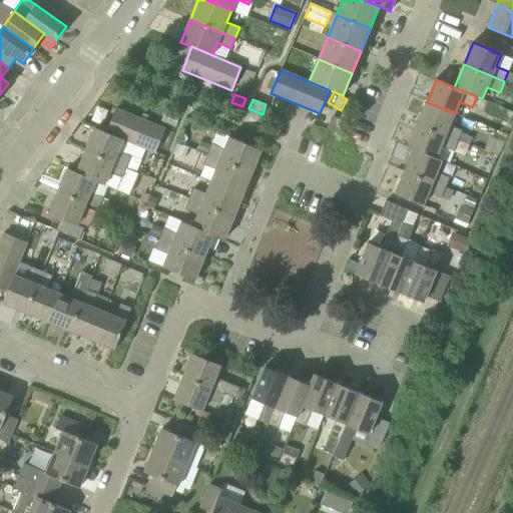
[(450,125),(455,113),(427,102),(417,124),(458,141),(462,130),(450,125)]
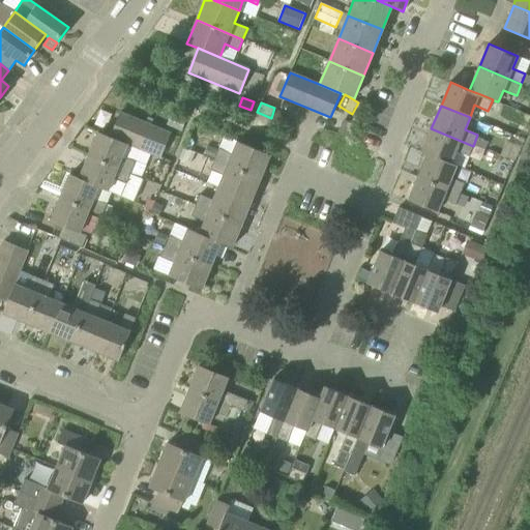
[(120,113),(110,137),(141,149),(160,157),(171,134),(120,113)]
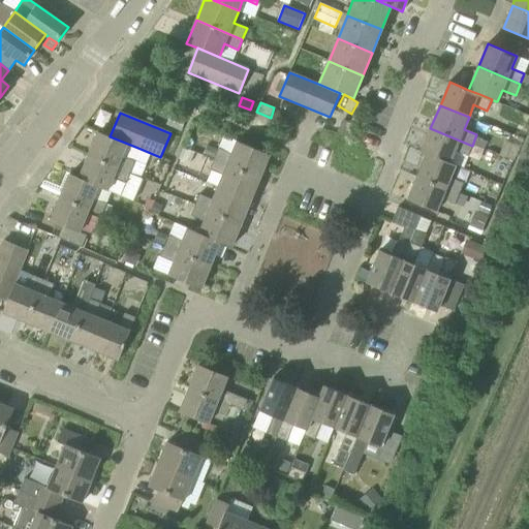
[(170,116),(166,125),(181,131),(185,122),(170,116)]
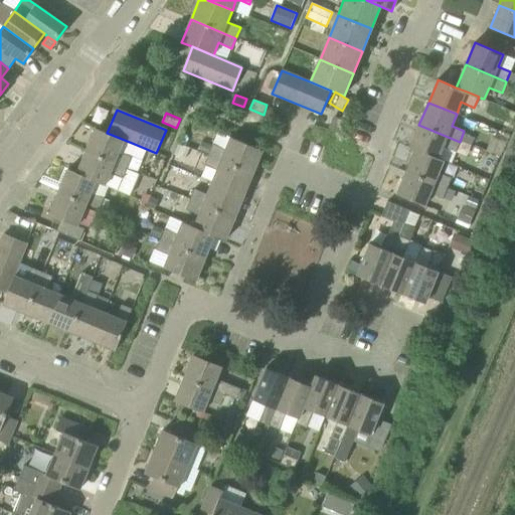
[(333,116),(329,129),(340,132),(344,119),(333,116)]
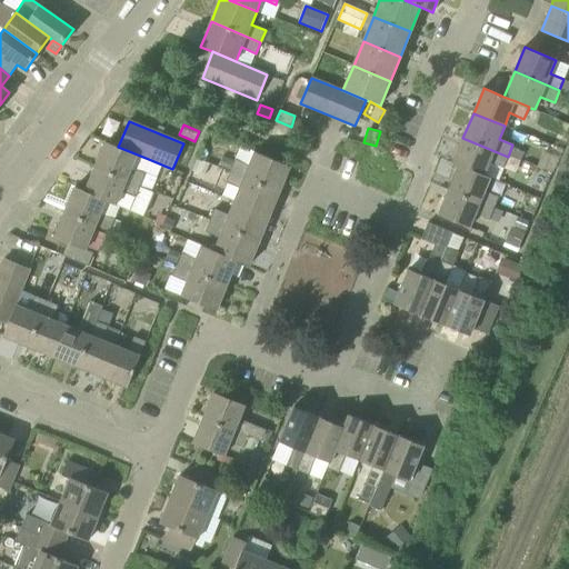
[(459,166),(483,176),(489,162),(503,168),(508,157),(462,138),(452,163),(459,166)]
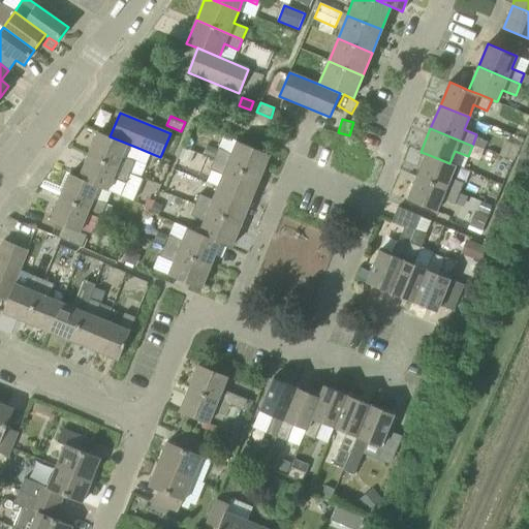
[(98,132),(89,155),(143,177),(147,167),(135,162),(122,157),(127,144),(110,136),(98,132)]
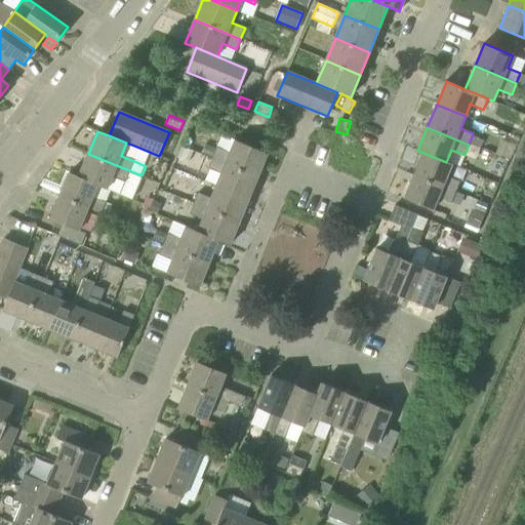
[(212,158),(258,176),(268,153),(235,139),(230,153),(216,148),(214,155),(212,158)]
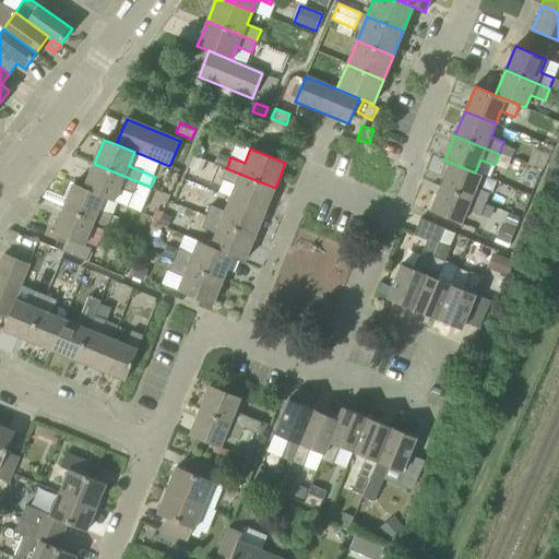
[(219,152),(217,159),(228,165),(230,157),(219,152)]
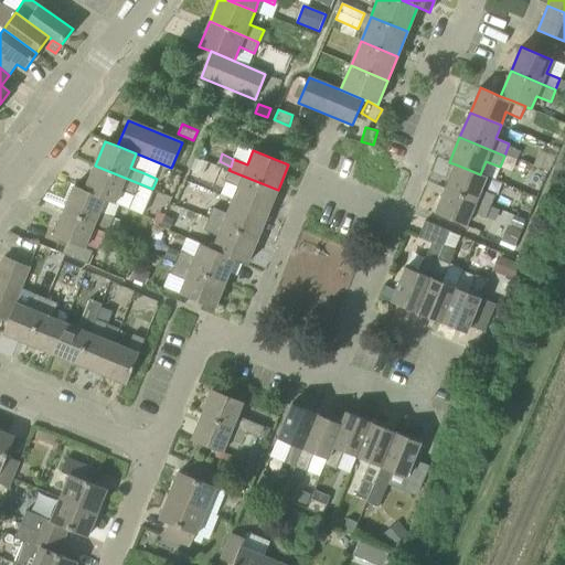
[(480,174),(456,164),(446,189),(490,208),(494,196),(481,191),(487,177),(480,174)]
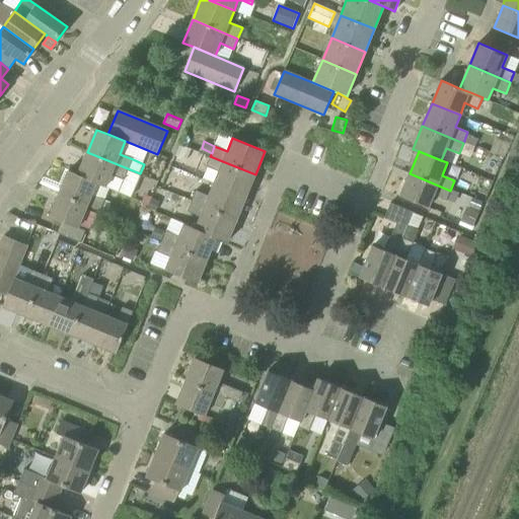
[(139,175),(140,173),(87,152),(78,174),(96,182),(96,183),(131,198),(140,175),(139,175)]
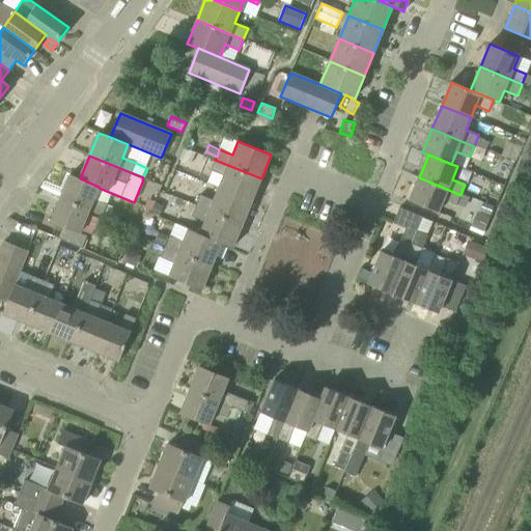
[(224,175),(219,188),(251,201),(261,178),(215,160),(211,170),(224,175)]
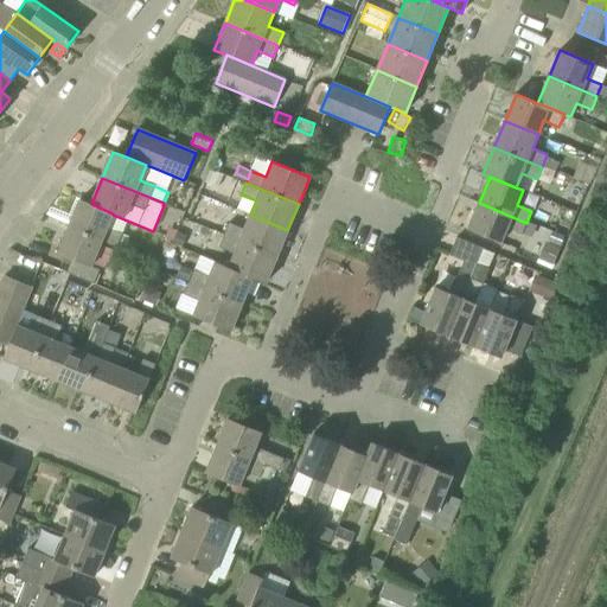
[(543,197),(536,210),(569,224),(575,211),(543,197)]
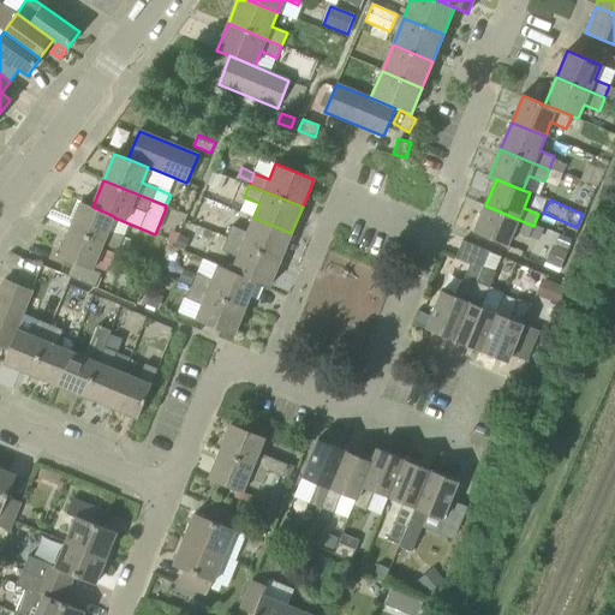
[(70,230),(119,250),(124,237),(108,231),(114,216),(93,207),(81,202),(70,230)]
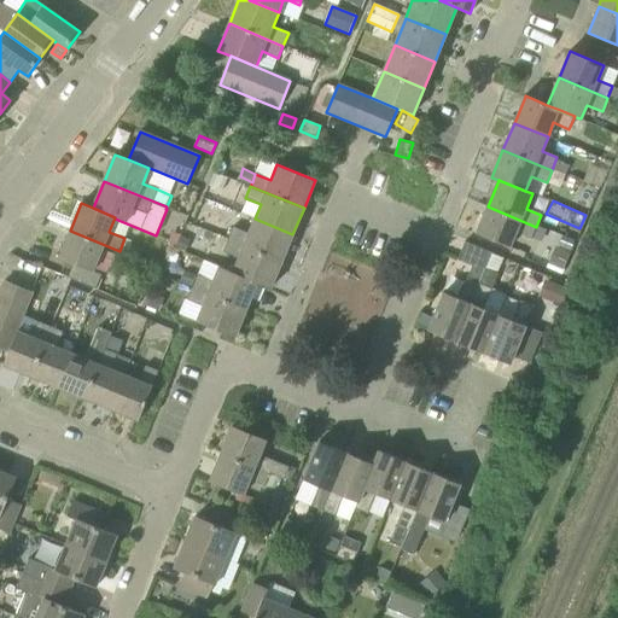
[(536,227),(488,207),(476,233),(509,248),(516,233),(531,239),(536,227)]
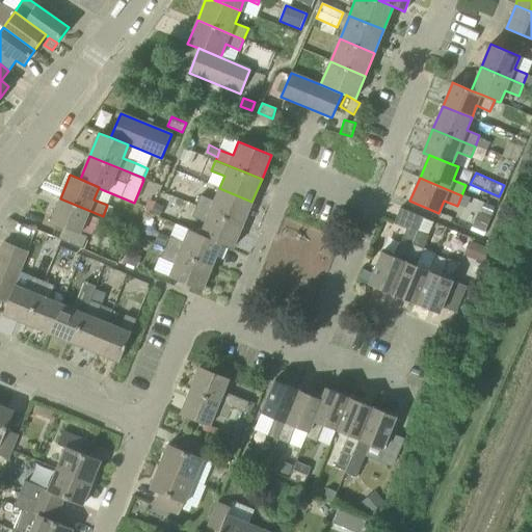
[(196,206),(242,225),(251,202),(219,188),(214,201),(201,195),(196,206)]
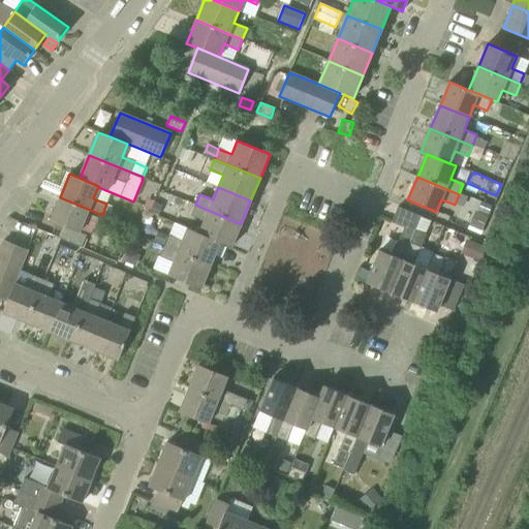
[(58,238),(82,247),(86,237),(80,231),(89,210),(102,215),(60,197),(51,220),(63,225),(58,238)]
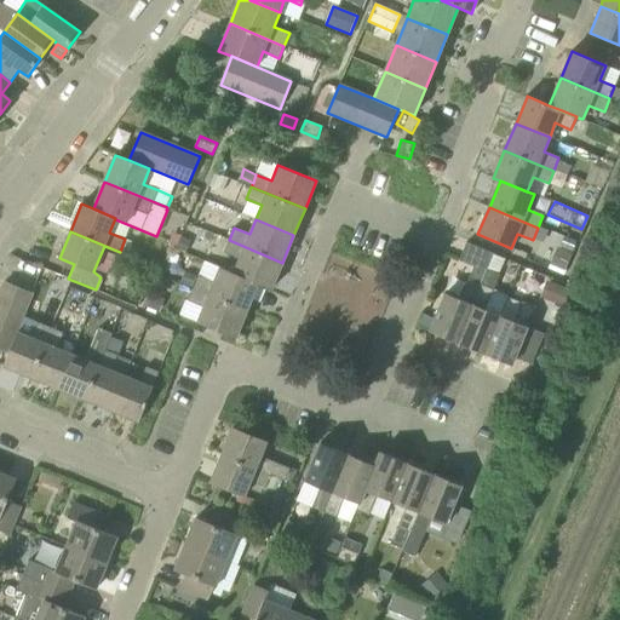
[(170,241),(167,245),(176,248),(182,236),(172,233),(171,233),(168,240),(170,241)]
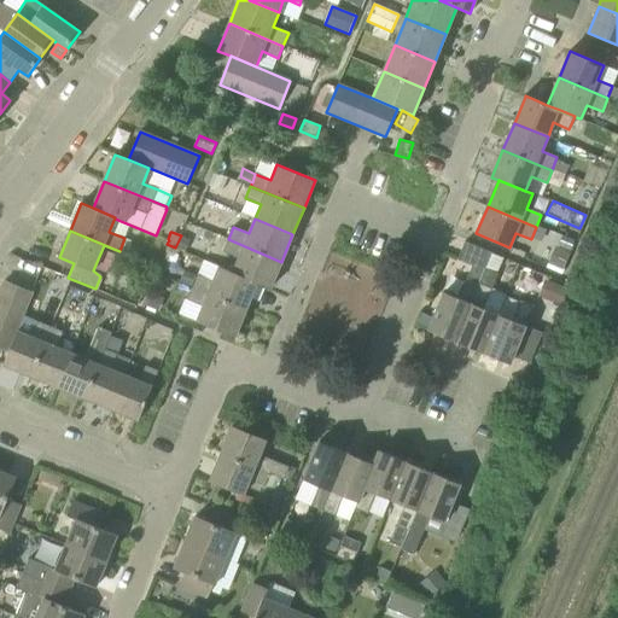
[(182,234),(178,245),(186,249),(190,238),(182,234)]
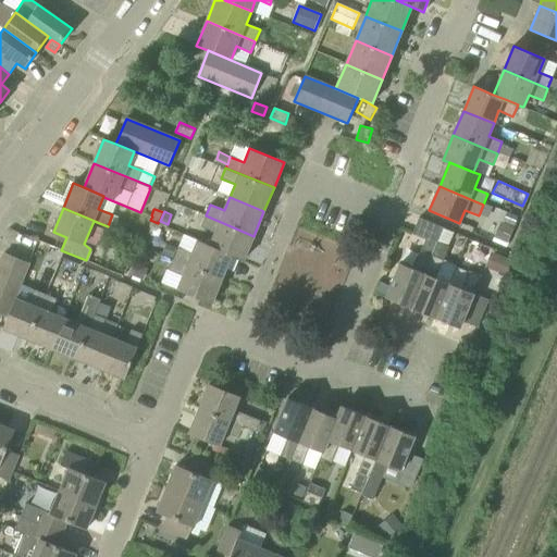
[(505,223),(514,227),(519,217),(507,211),(503,223),(505,223)]
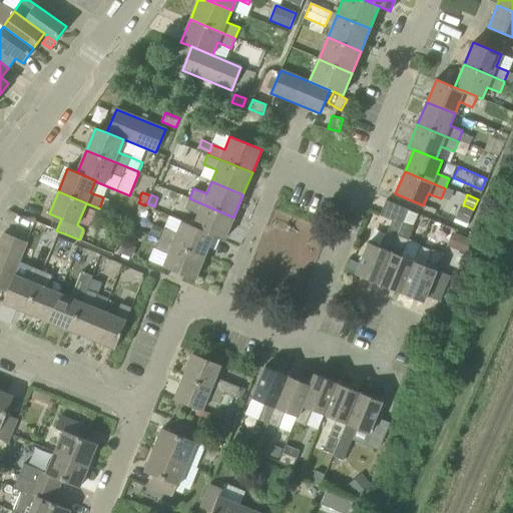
[(197,214),(192,226),(213,235),(224,239),(233,217),(189,198),(185,209),(197,214)]
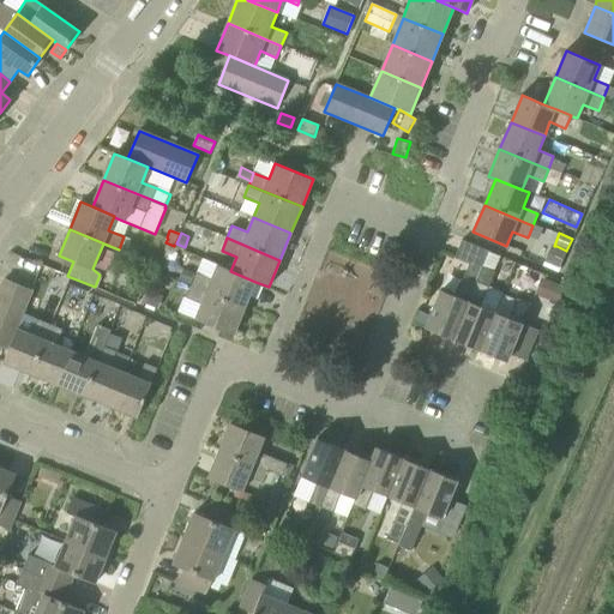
[(452,339),(482,269),(489,252),(462,240),(455,259),(469,265),(456,296),(441,290),(431,315),(426,329),(452,339)]
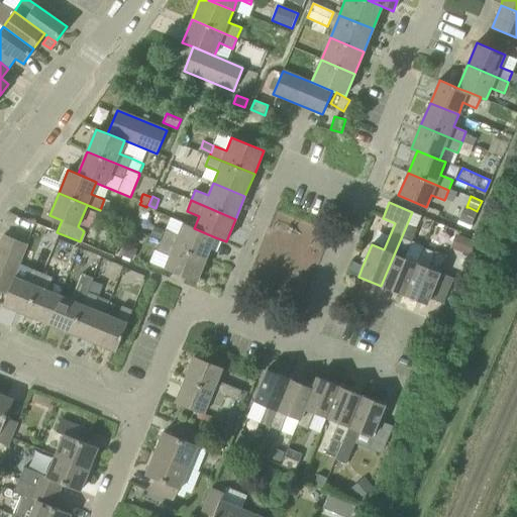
[(472,225),(478,211),(477,211),(469,207),(459,225),(470,229),(472,225)]
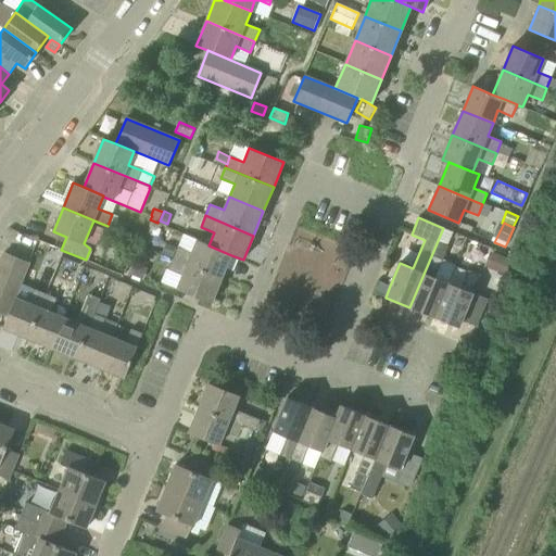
[(152,225),(150,231),(158,236),(161,228),(152,225)]
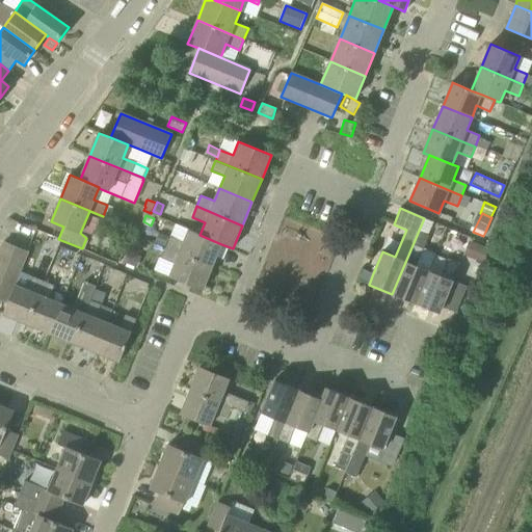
[(8,241),(27,247),(31,234),(11,229),(8,241)]
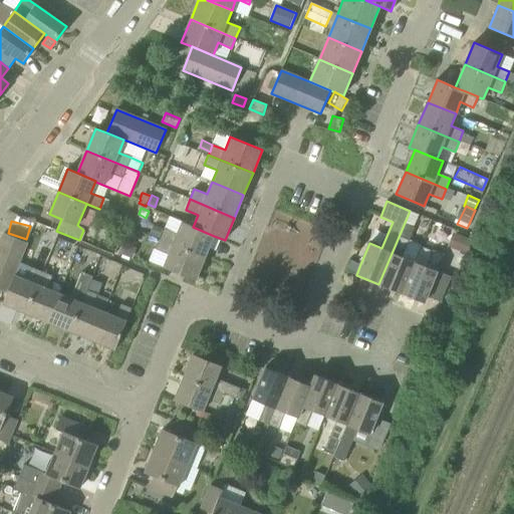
[(214,236),(193,227),(183,222),(178,234),(165,229),(162,236),(160,239),(160,241),(204,259),(214,236)]
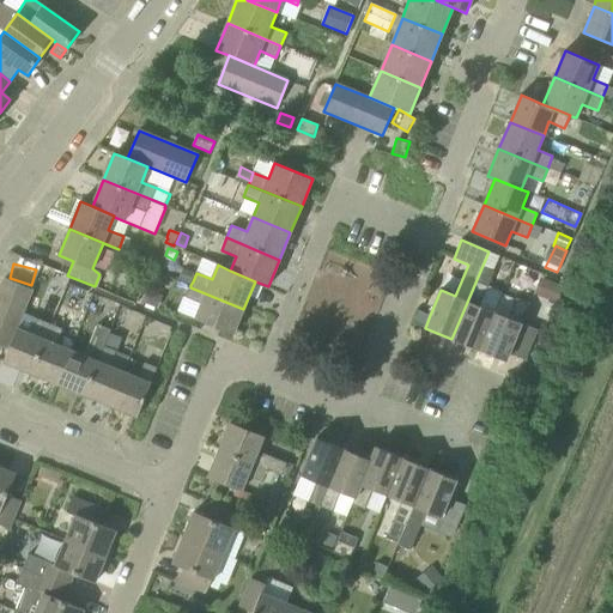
[(184,268),(180,280),(190,285),(193,281),(196,273),(184,268)]
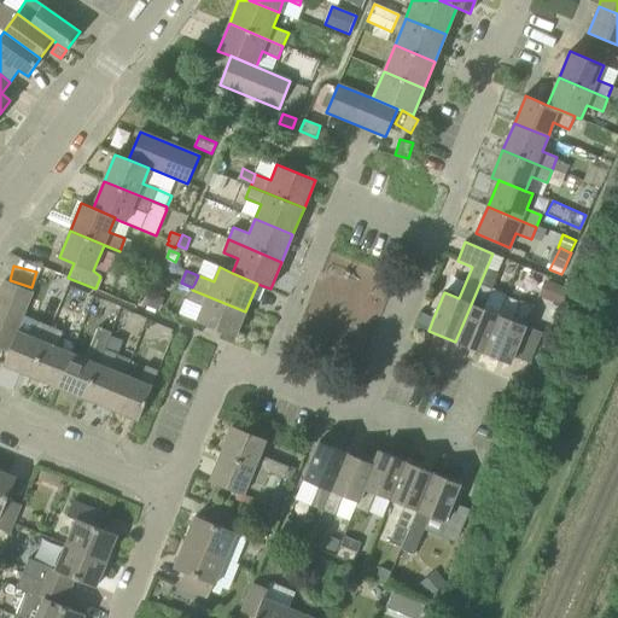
[(497,315),(483,309),(497,275),(485,270),(455,342),(483,353),(497,315)]
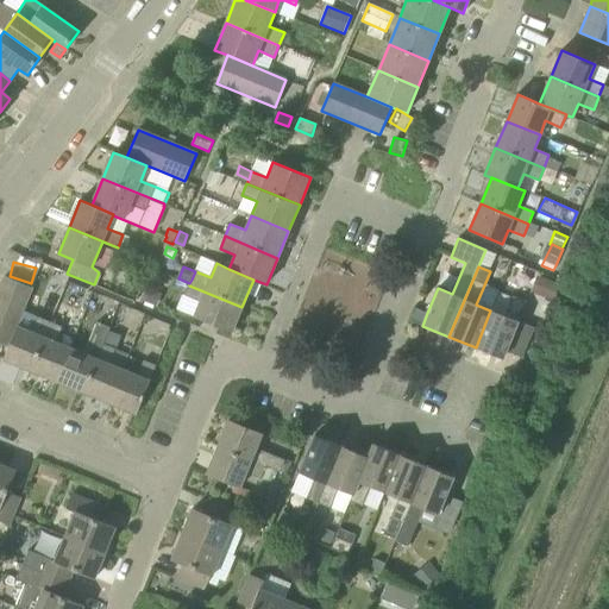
[(0,287),(0,343),(8,346),(17,326),(32,288),(5,276),(0,287)]
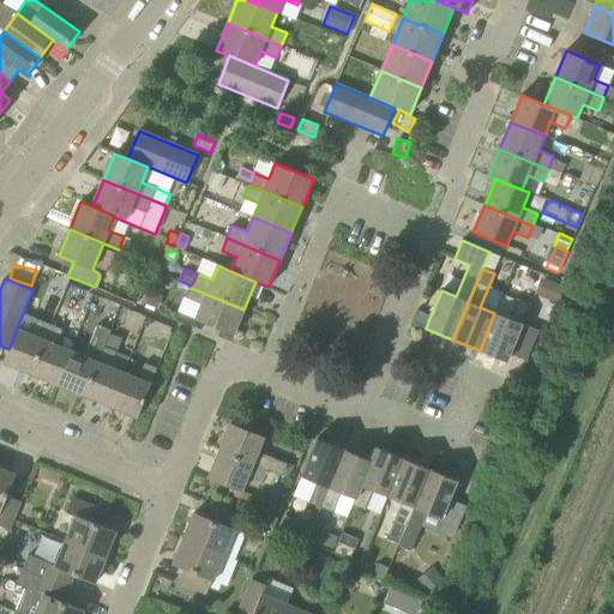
[(558,304),(565,287),(541,278),(535,295),(558,304)]
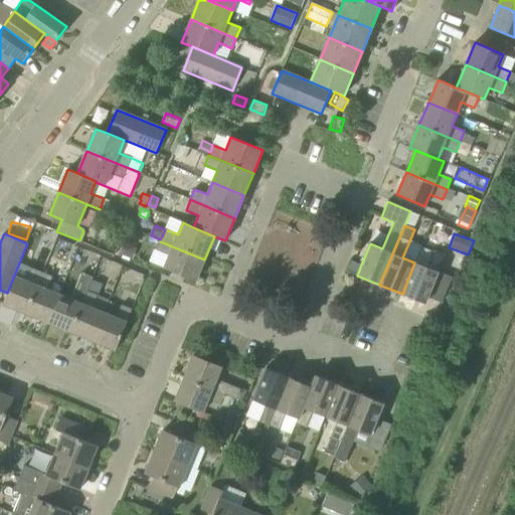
[(204,260),(160,241),(156,250),(169,255),(164,268),(196,281),(204,260)]
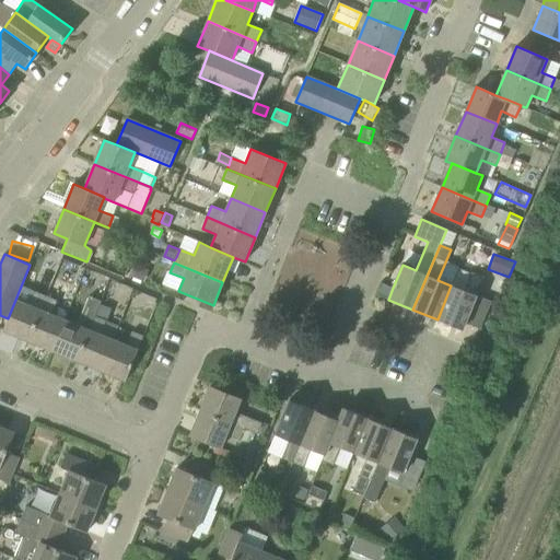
[(139,265),(135,276),(144,280),(149,269),(139,265)]
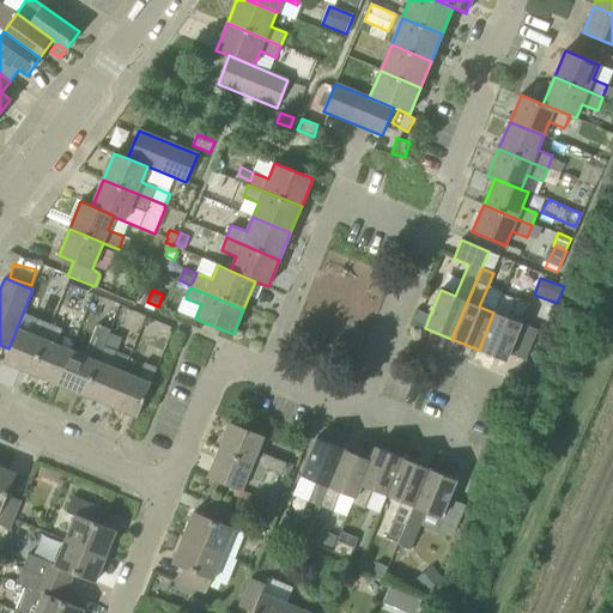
[(493,313),(479,350),(485,352),(505,360),(529,303),(516,298),(516,299),(502,295),(493,313)]
